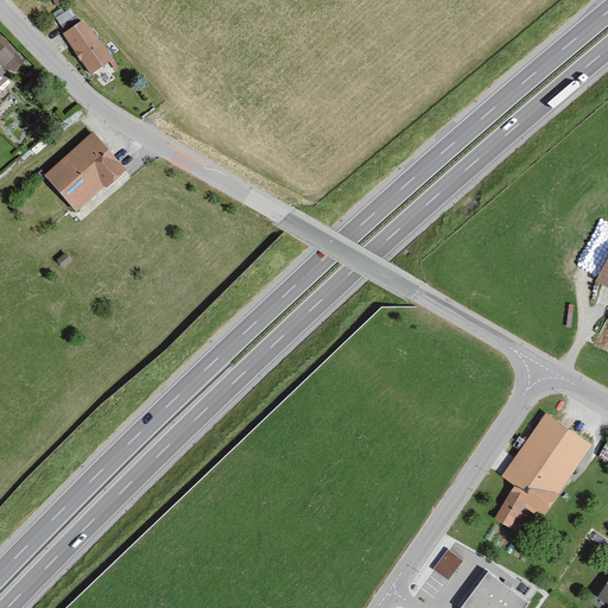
[(95,37),(81,24),(63,37),(90,77),(113,62),(95,37)]
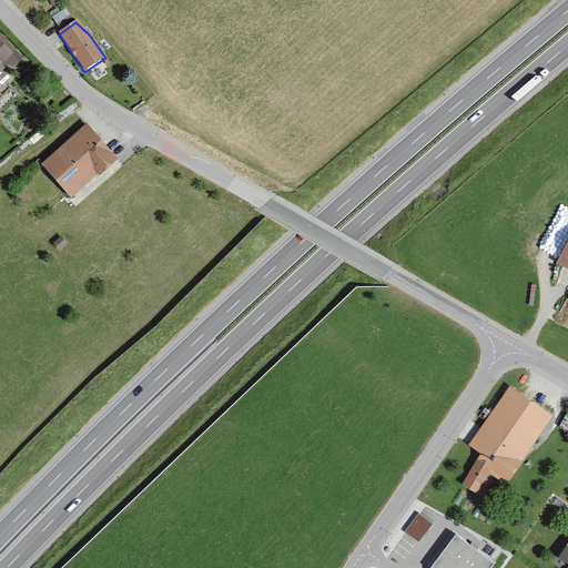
[(0,83),(21,63),(0,41),(0,83)]
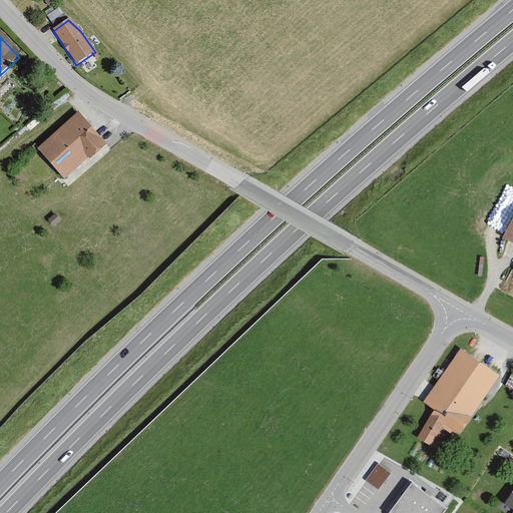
[(105,145),(77,114),(37,150),(64,180),(88,158),(89,159),(105,145)]
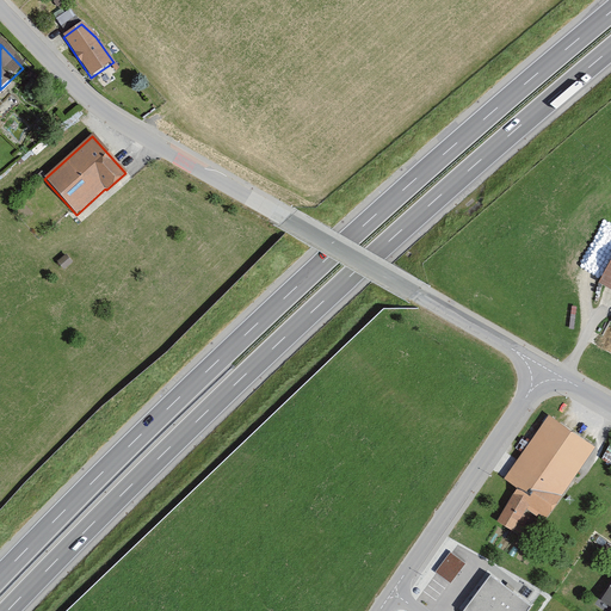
[(610,264),(598,288),(610,294),(610,264)]
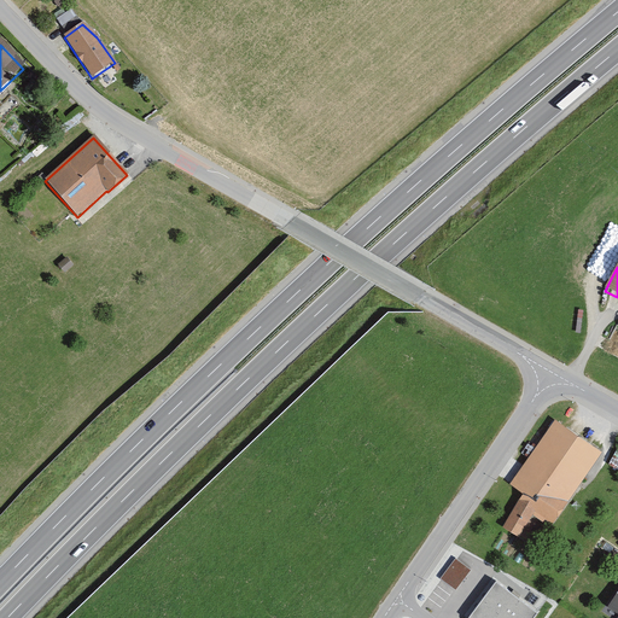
[(509,487),(523,495),(502,530),(520,538),(535,516),(552,528),(602,455),(554,423),(509,487)]
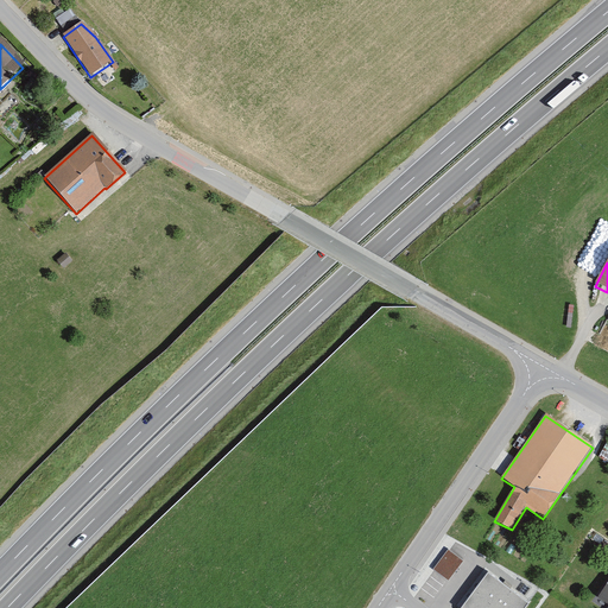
[(450,577),(466,557),(450,545),(435,565),(450,577)]
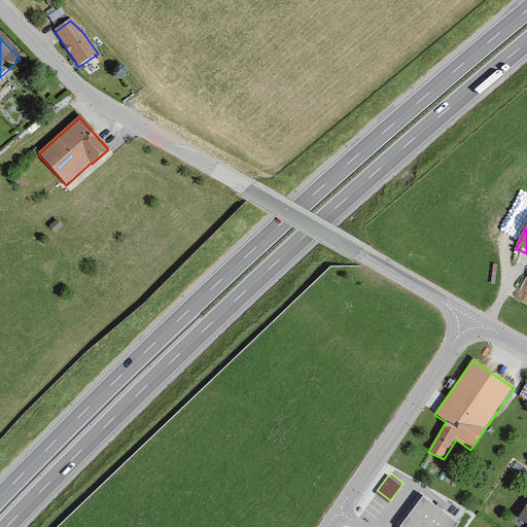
[(416,486),(389,521),(396,526),(450,526),(457,518),(416,486)]
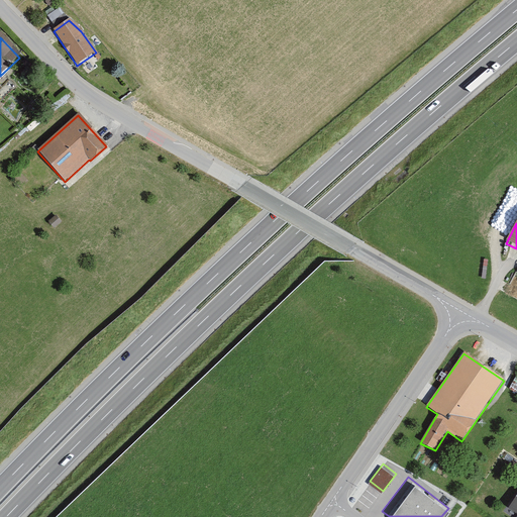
[(516,494),(507,508),(516,514),(516,494)]
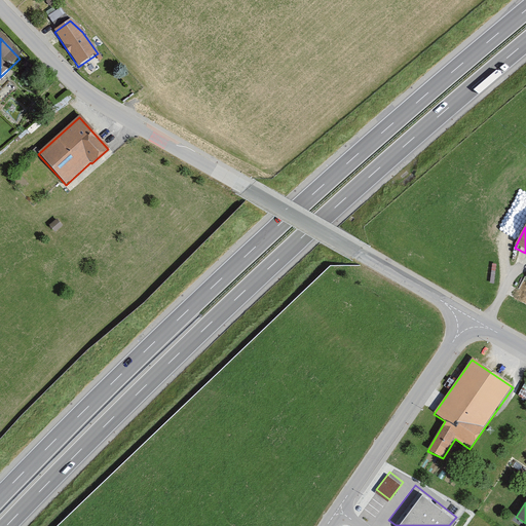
All buildings are outlined.
